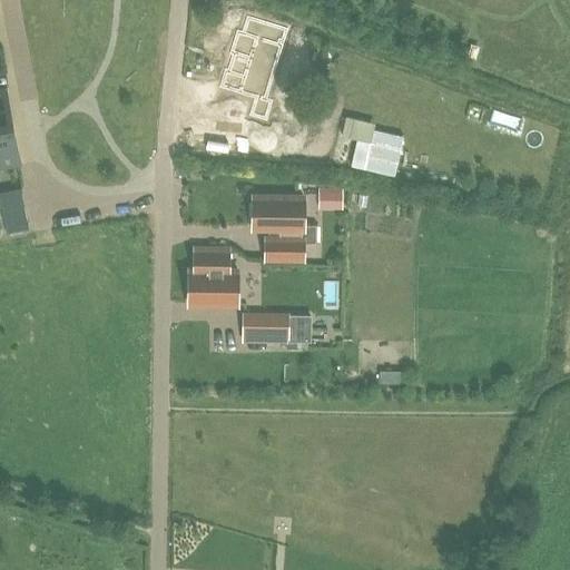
[(239,32),(222,88),(266,102),(284,47),(239,32)]
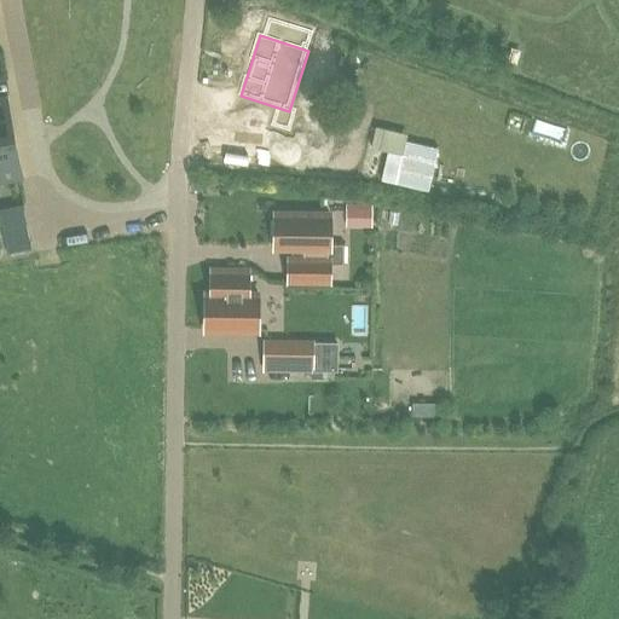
[(0,121),(0,137),(13,136),(10,120),(0,121)]
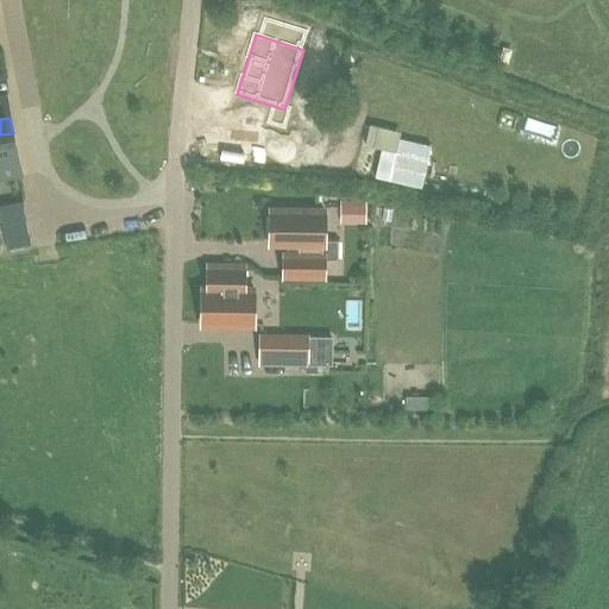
[(0,175),(20,171),(13,133),(0,135),(0,175)]
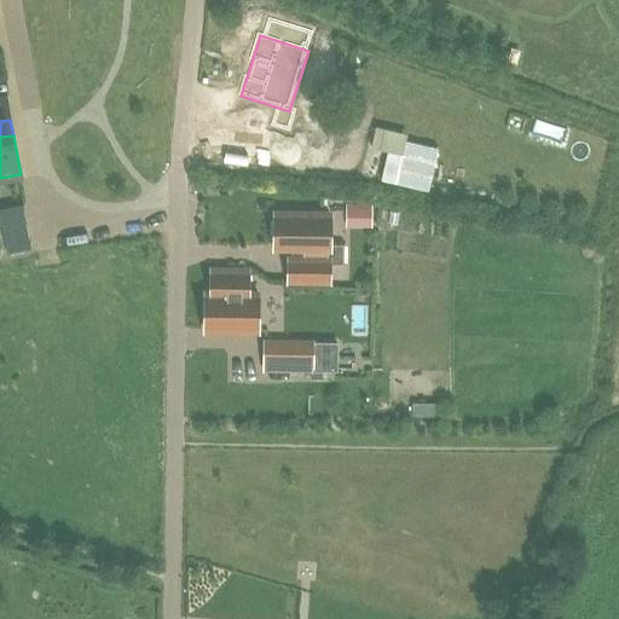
[(370,225),(370,210),(346,210),(346,225),(370,225)]
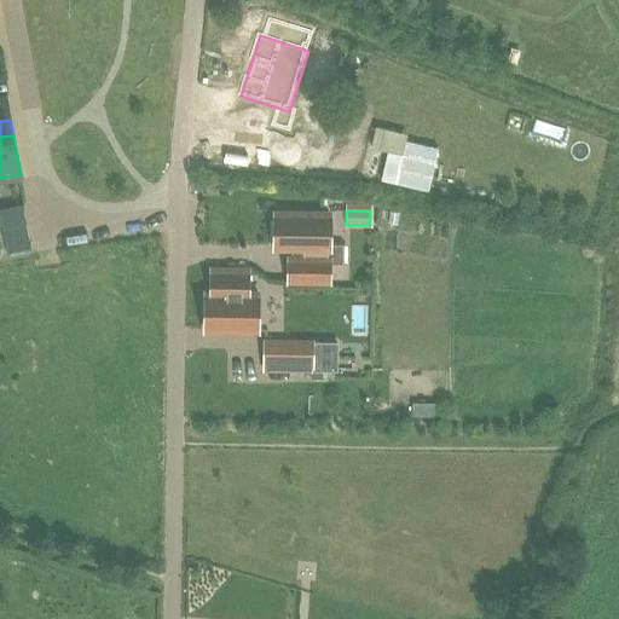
[(273,248),(291,248),(304,248),(304,260),(291,260),(288,260),(288,281),(329,281),(330,264),(343,264),(343,244),(330,244),(330,215),(275,214),(273,248)]
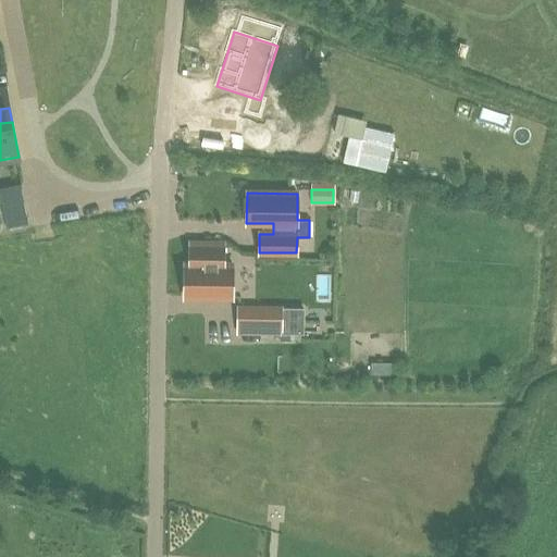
[(28,223),(24,201),(1,206),(7,229),(28,224),(28,223)]
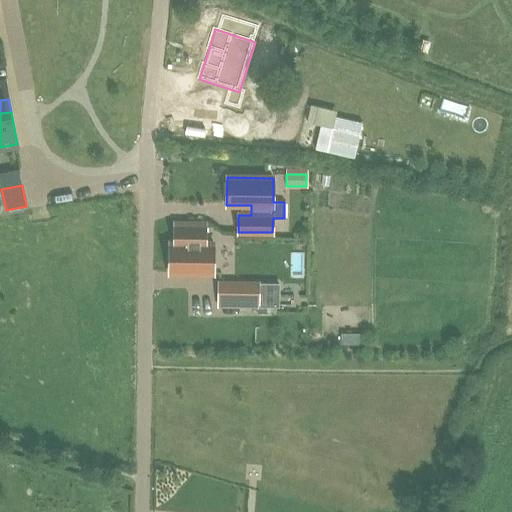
[(213,273),(213,244),(205,244),(205,225),(174,224),(174,243),(169,243),(169,273),(213,273)]
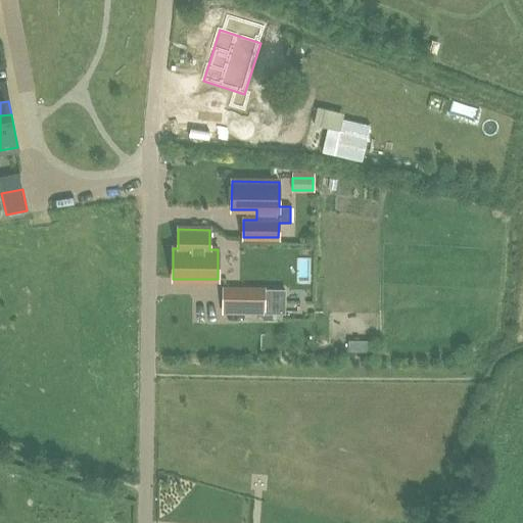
[(285,291),(264,290),(264,289),(222,288),(221,316),(264,316),(264,315),(284,315),(285,291)]
